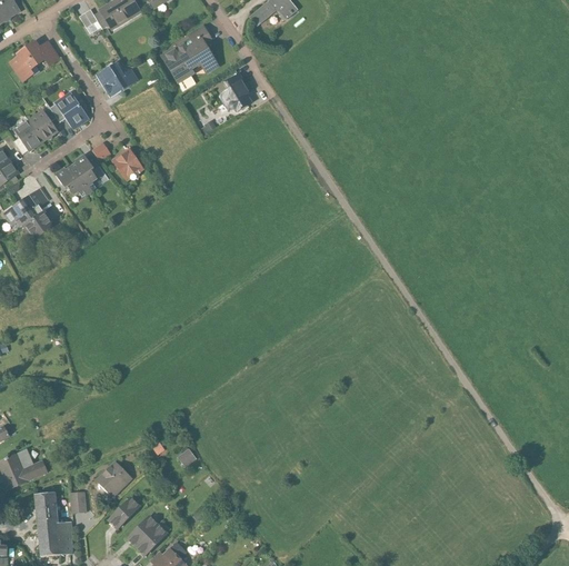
[(0,0),(0,23),(20,11),(12,0),(0,0)]
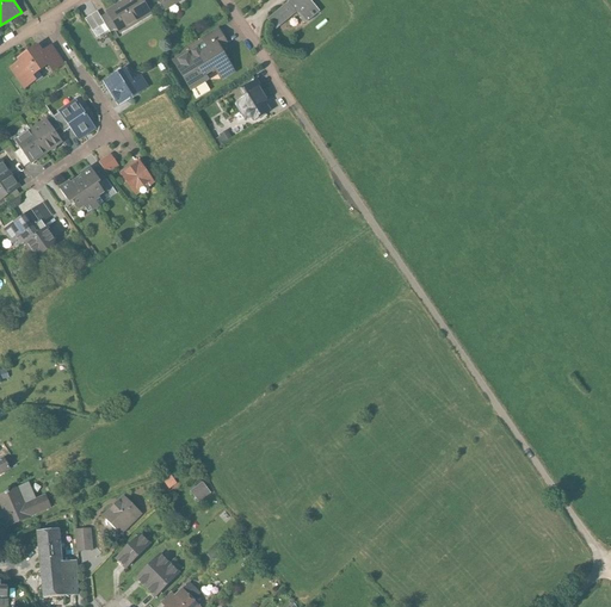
[(152,12),(143,0),(124,0),(107,11),(107,12),(117,25),(121,32),(152,12)]
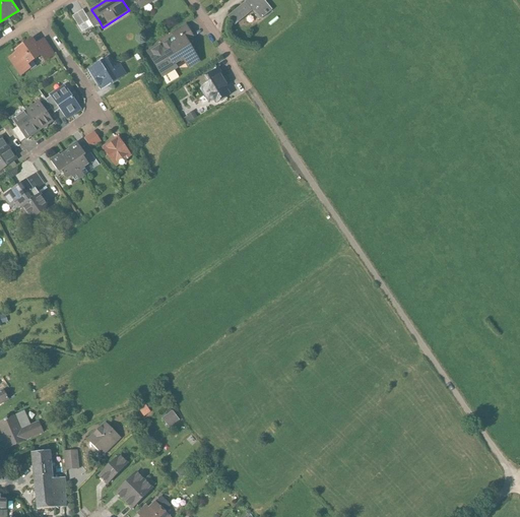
[(270,7),(264,0),(247,0),(246,1),(228,15),(231,18),(235,23),(252,9),(259,17),(270,7)]
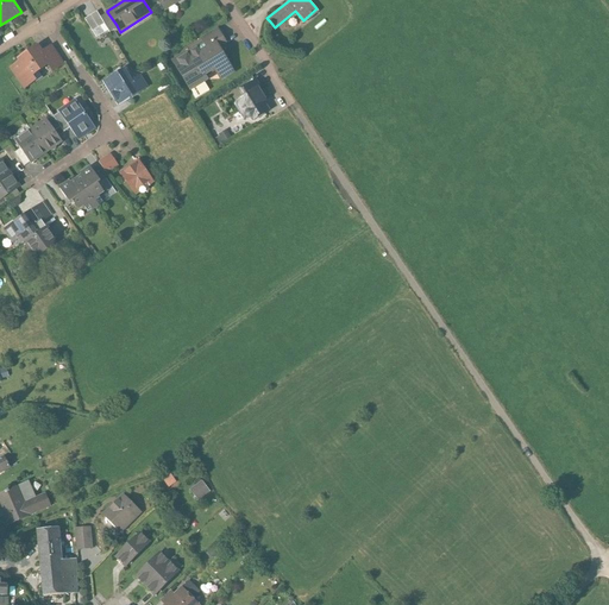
[(101,16),(96,10),(85,17),(96,35),(108,27),(101,16)]
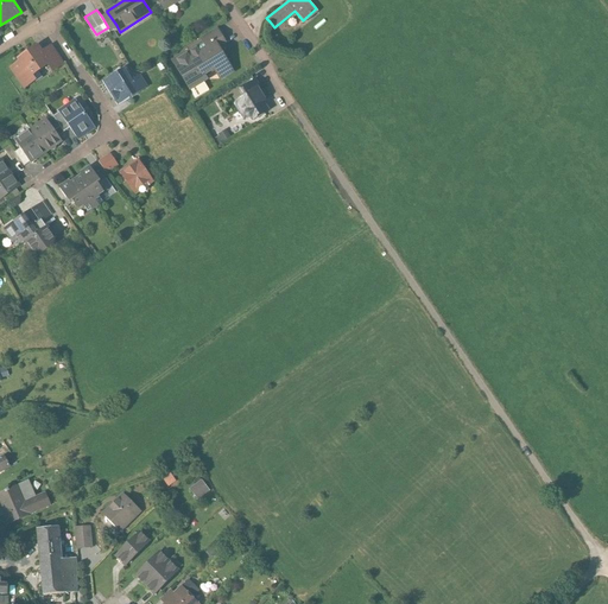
[(116,25),(107,12),(101,16),(108,27),(109,30),(116,25)]
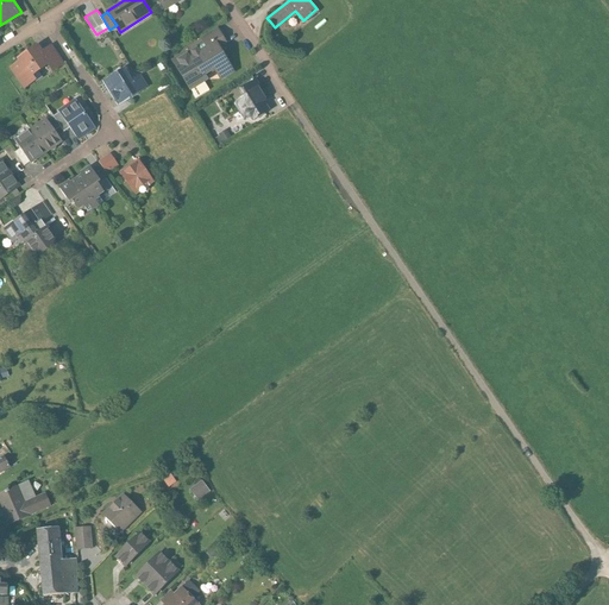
[(214,36),(220,46),(227,42),(218,26),(201,37),(205,42),(214,36)]
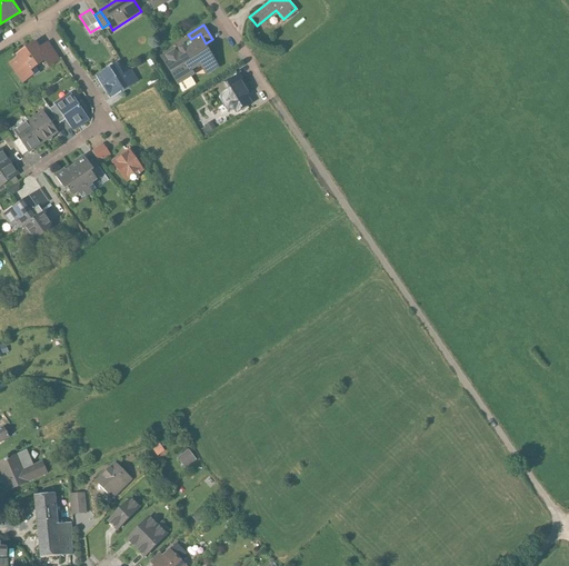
[(206,43),(200,33),(191,39),(163,56),(179,83),(195,75),(192,70),(201,65),(207,72),(219,66),(206,43)]
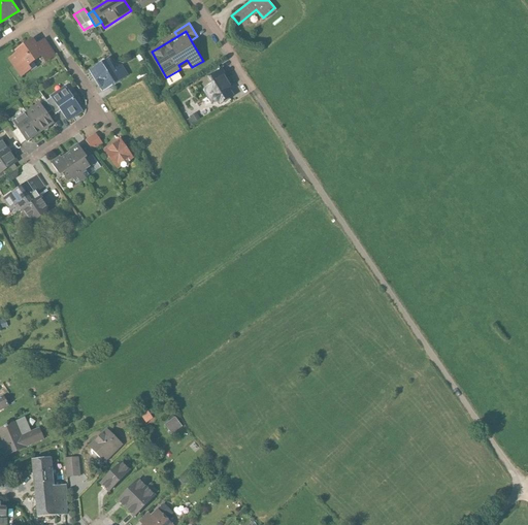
[(44,37),(34,44),(42,56),(45,61),(56,55),(44,37)]
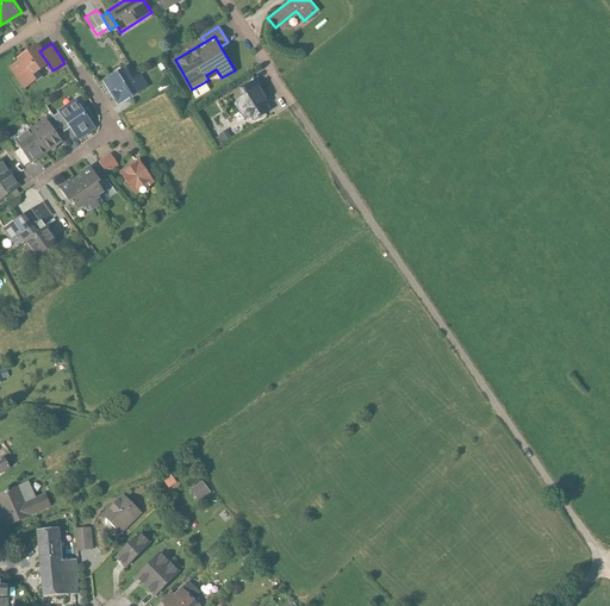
[(32,74),(49,64),(39,51),(36,45),(18,57),(20,61),(11,67),(23,85),(35,77),(32,74)]
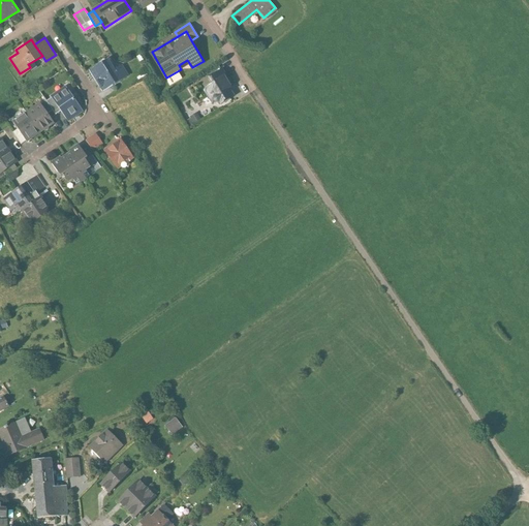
[(116,68),(110,59),(98,66),(97,65),(90,69),(102,89),(128,73),(122,64),(116,68)]
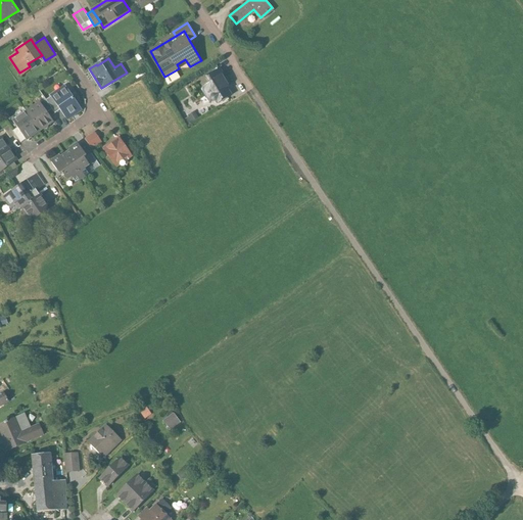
[(231,87),(220,68),(206,77),(208,80),(203,84),(204,86),(202,87),(202,90),(208,101),(211,99),(212,101),(214,101),(216,101),(217,101),(218,101),(220,104),(229,99),(227,97),(231,94),(228,89),(231,87)]
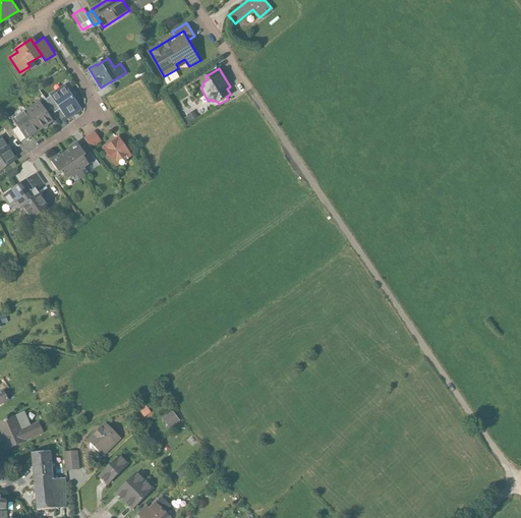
[(65,84),(50,95),(51,96),(59,108),(66,118),(76,112),(81,108),(65,84)]
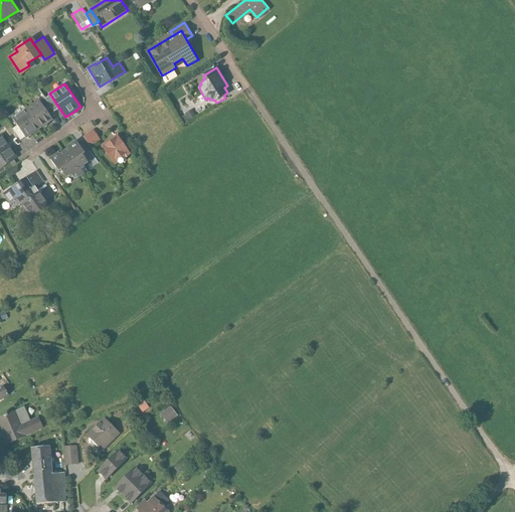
[(50,95),(45,99),(50,107),(53,110),(58,107),(50,95)]
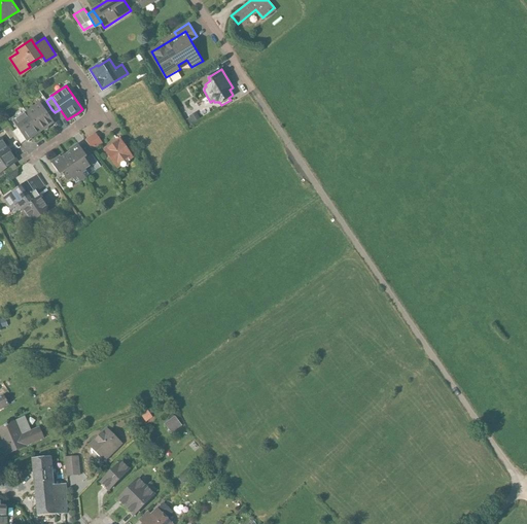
[(45,99),(41,102),(47,111),(51,109),(46,101),(45,99)]
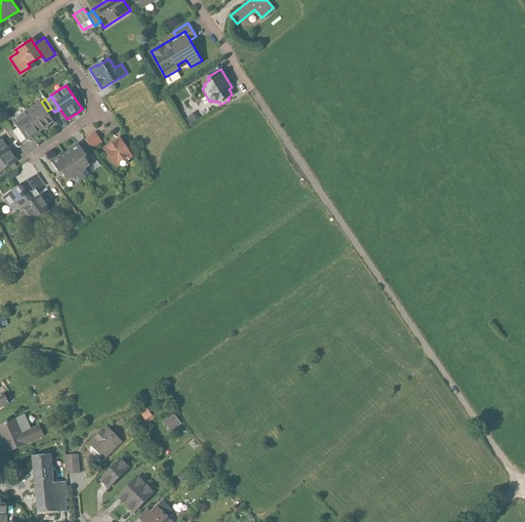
[(47,111),(40,102),(27,111),(40,129),(42,127),(44,128),(47,126),(47,124),(53,120),(47,111)]
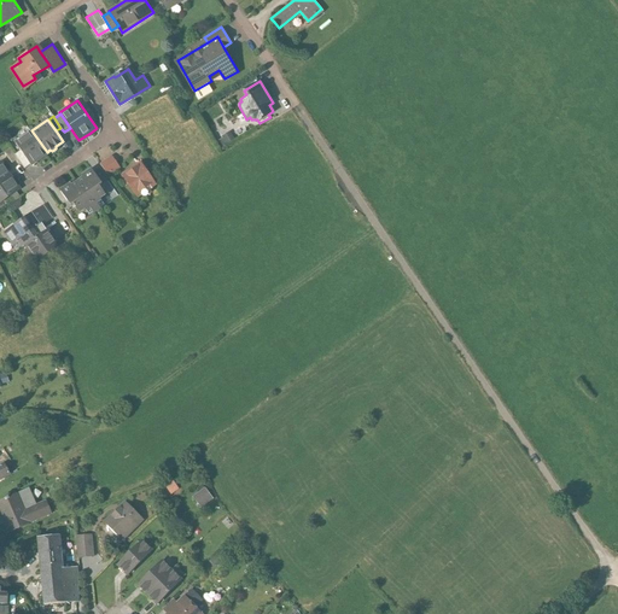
[(47,152),(31,130),(16,141),(22,150),(30,162),(31,163),(47,152)]
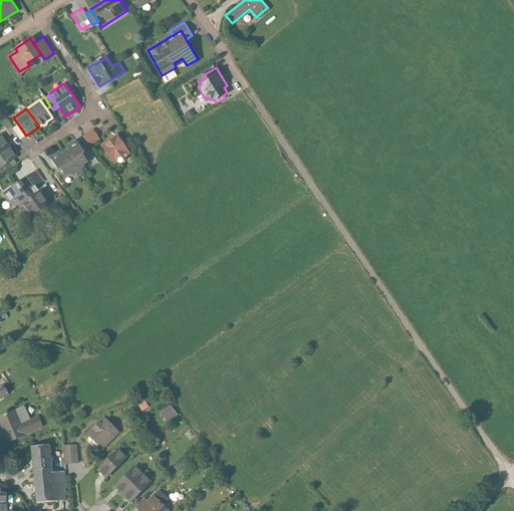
[(185,113),(180,117),(183,122),(195,114),(191,108),(184,112),(185,113)]
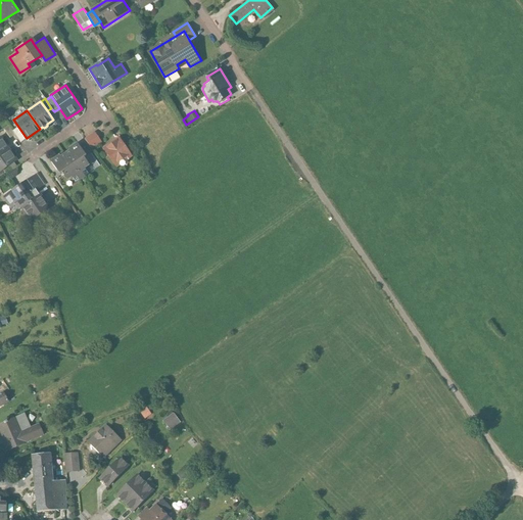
[(8,124),(3,128),(10,138),(15,135),(12,131),(8,124)]
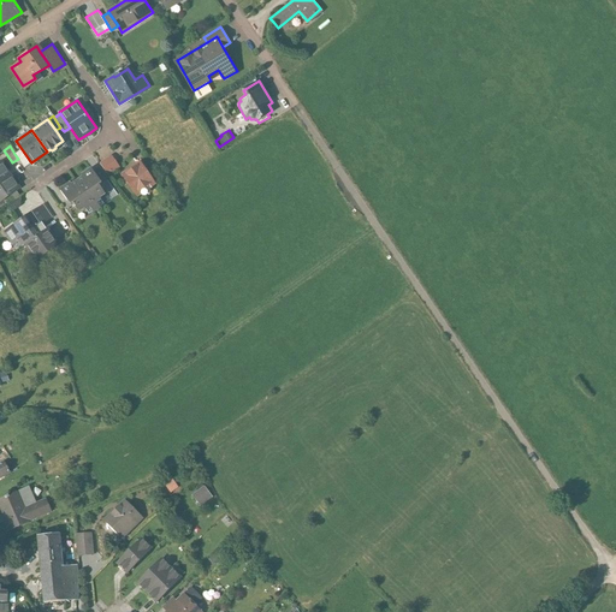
[(22,149),(15,154),(18,159),(23,166),(30,161),(22,149)]
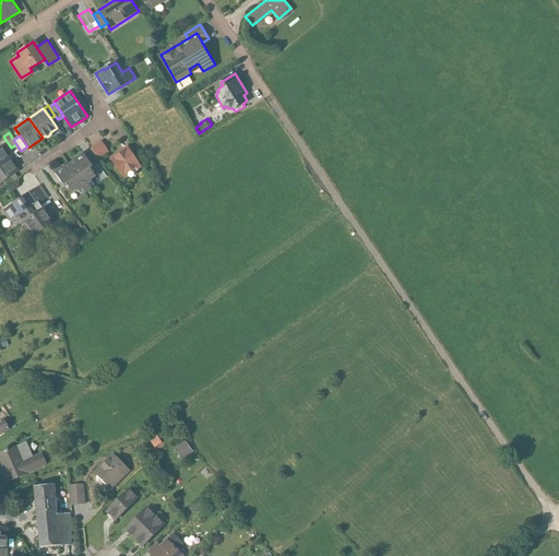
[(102,139),(91,146),(99,158),(110,152),(102,139)]
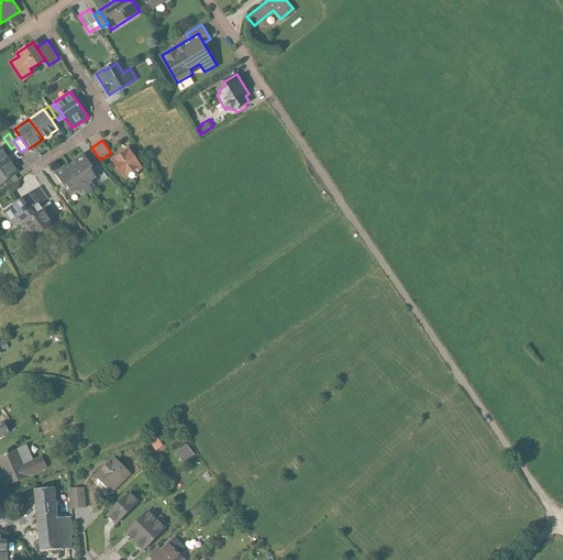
[(0,164),(10,158),(1,144),(0,145),(0,164)]
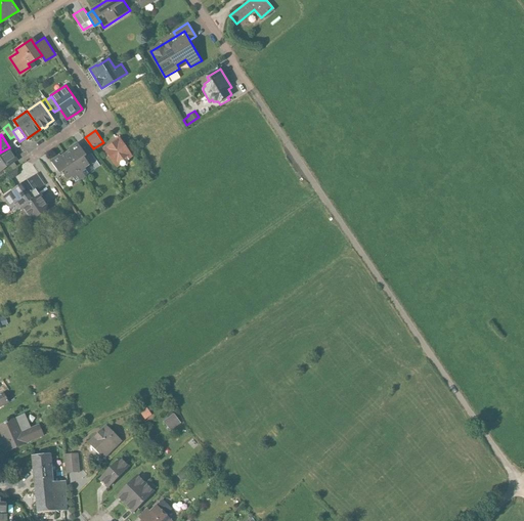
[(131,155),(119,138),(105,147),(118,165),(131,155)]
